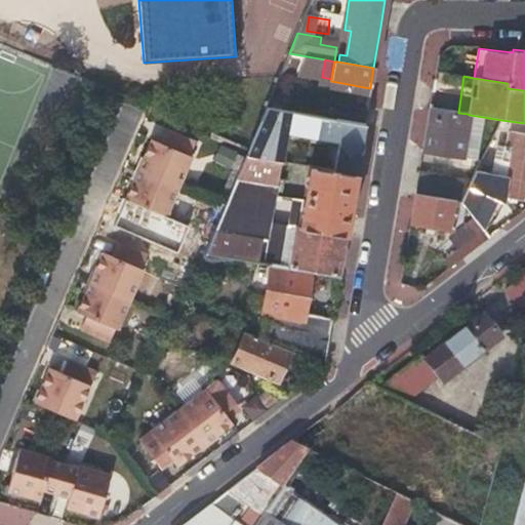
[(340,89),(369,94),(370,88),(364,87),(342,83),(340,89)]
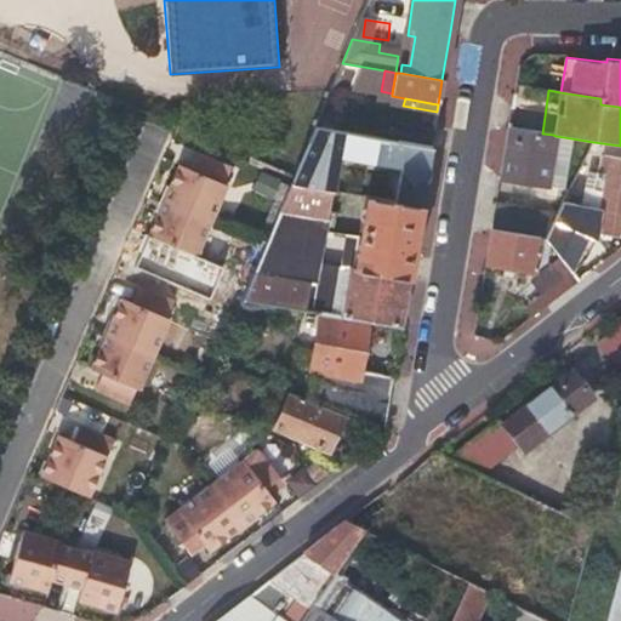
[(323,110),(315,127),(332,130),(335,113),(323,110)]
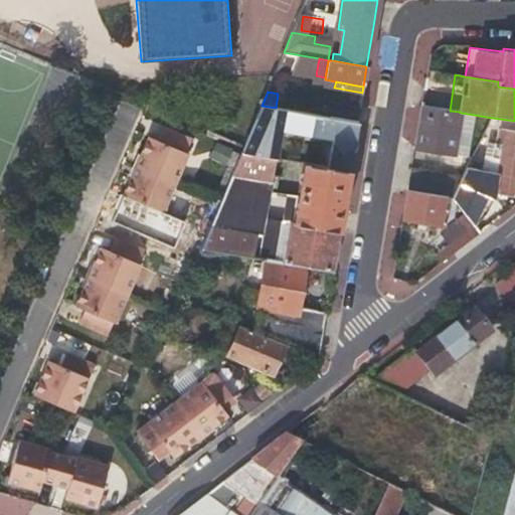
[(330,118),(357,123),(360,108),(332,103),(330,118)]
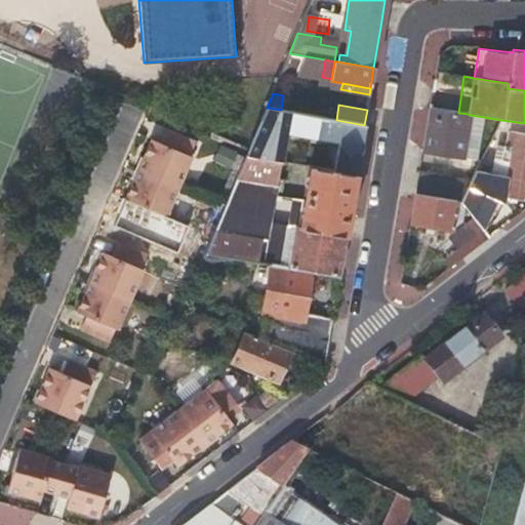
[(430,109),(421,151),(462,158),(470,115),(468,114),(458,113),(430,109)]
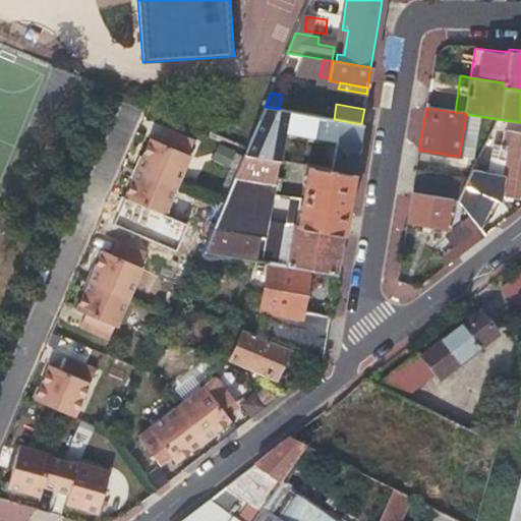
[(498,119),(485,117),(472,140),(484,147),(498,119)]
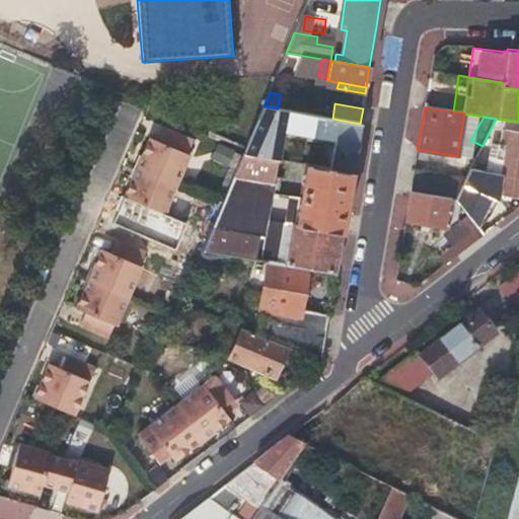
[(488,162),(485,171),(518,176),(518,131),(503,129),(500,144),(498,144),(496,157),(490,156),(488,162)]
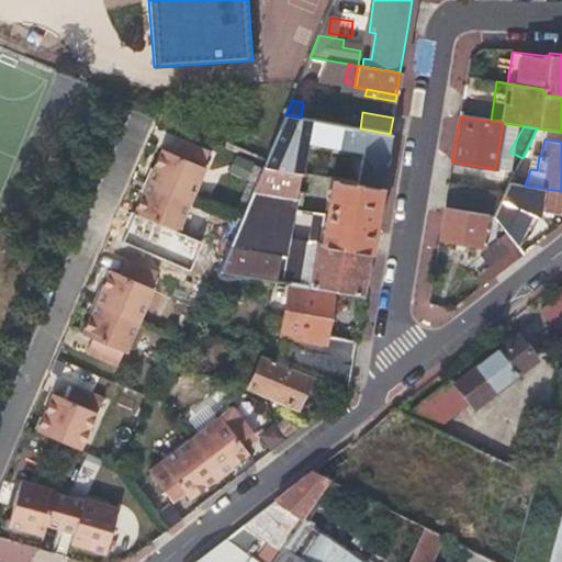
[(156,173),(152,182),(192,200),(206,168),(203,167),(209,153),(179,141),(172,154),(163,149),(153,171),(156,173)]
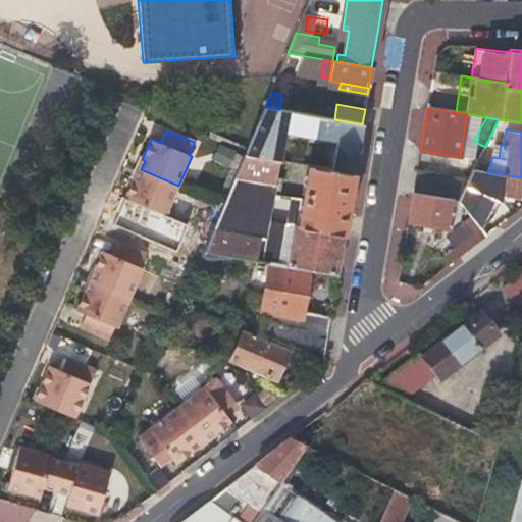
[(481,153),(478,159),(490,163),(492,157),(481,153)]
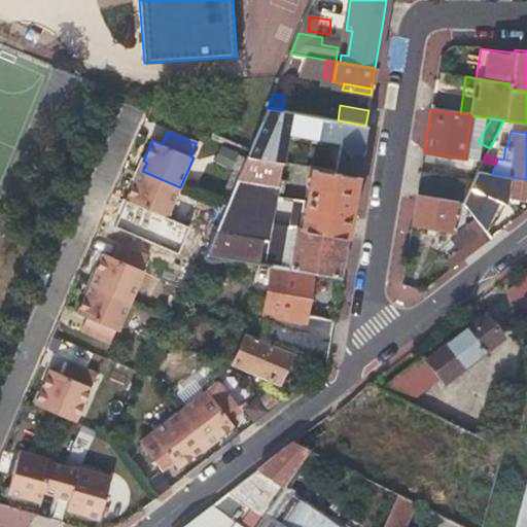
[(246,155),(206,253),(238,258),(248,260),(258,262),(262,240),(238,236),(260,183),(269,184),(277,186),(276,197),(282,198),(284,180),(278,178),(281,163),(246,155)]
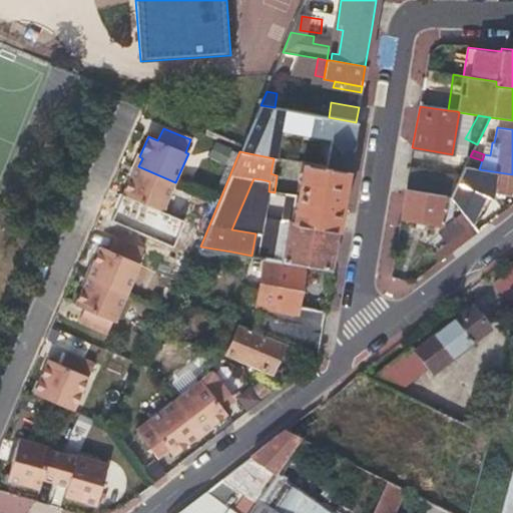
[(470,156),(465,166),(473,168),(479,169),(482,160),(470,156)]
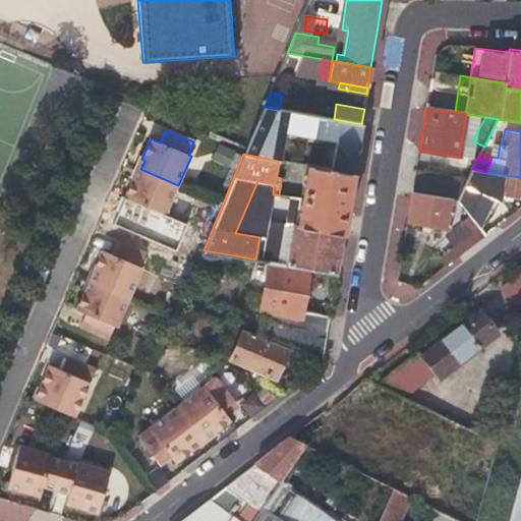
[(308,269),(336,273),(353,173),(306,166),(300,197),(288,195),(286,200),(299,204),(295,225),(292,224),(286,265),(308,269)]
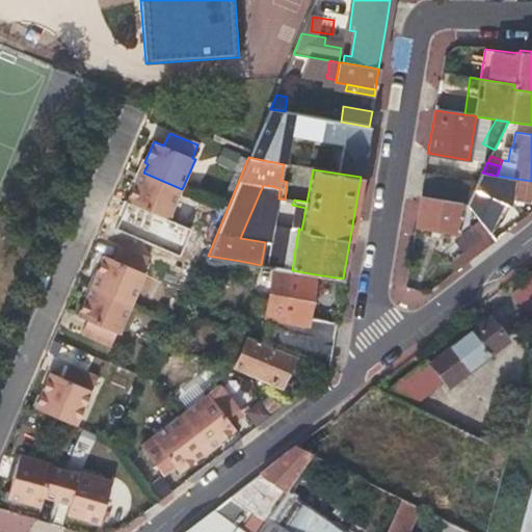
[(140,181),(137,180),(128,202),(137,206),(132,218),(161,231),(166,218),(169,219),(182,189),(143,173),(140,181)]
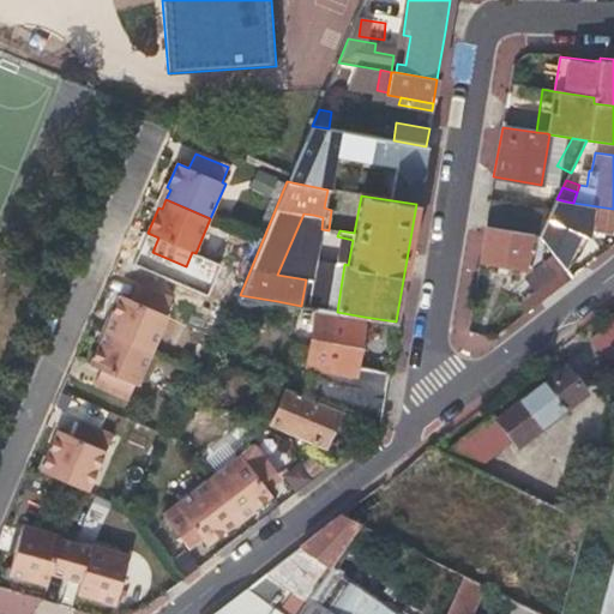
[(489,199),(486,226),(539,233),(548,216),(551,210),(489,199)]
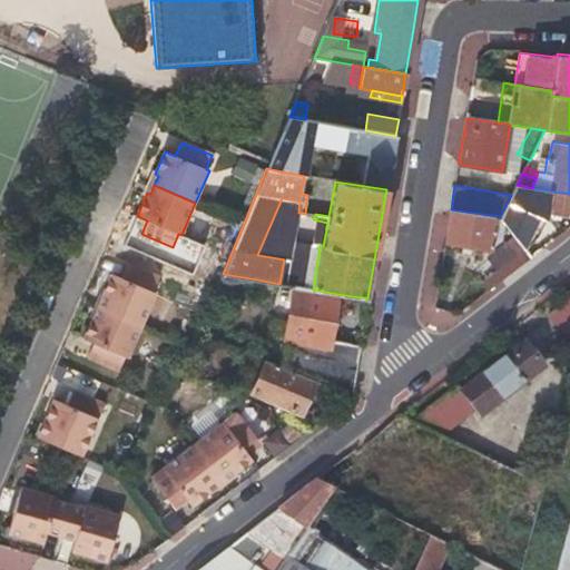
[(511,195),(509,200),(517,212),(526,187),(517,185),(511,195)]
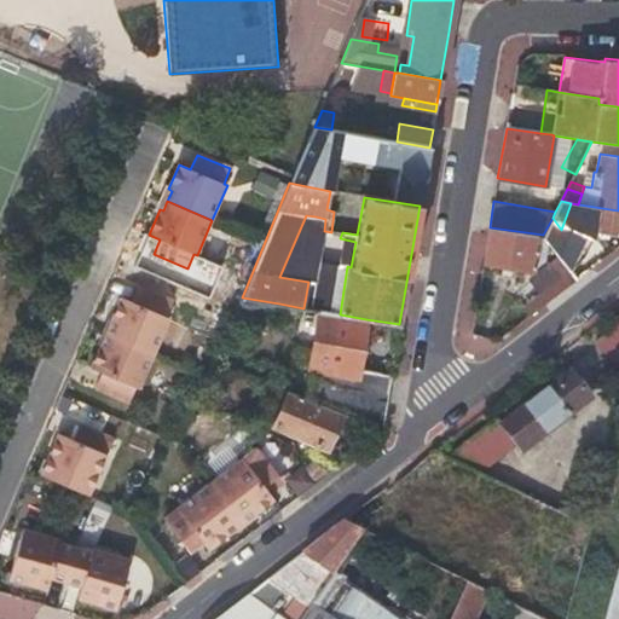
[(325,219),(316,217),(312,238),(322,241),(324,231),(325,219)]
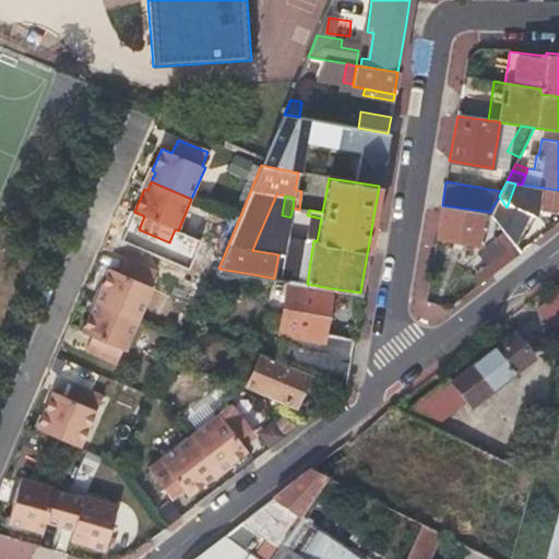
[(499,197),(490,212),(495,219),(498,224),(512,214),(507,207),(499,197)]
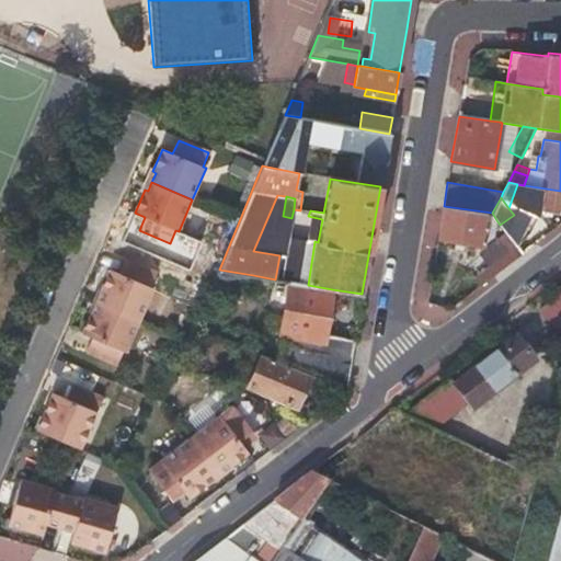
[(492,213),(444,206),(438,237),(438,238),(480,245),(493,236),(496,220),(492,213)]
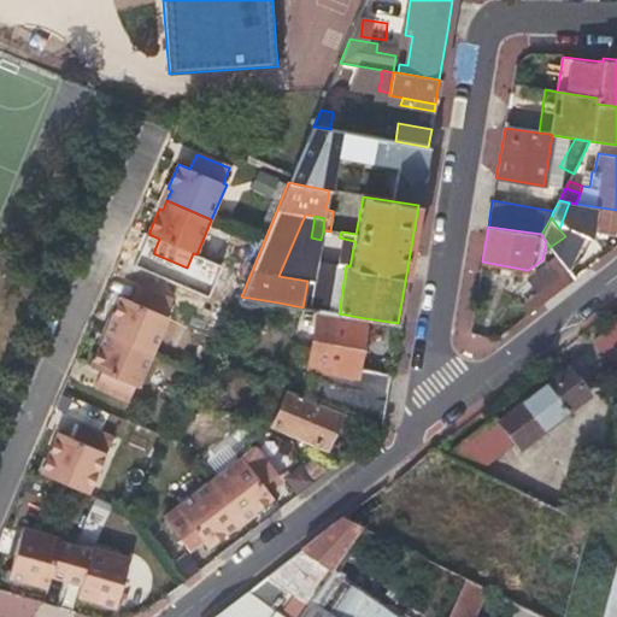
[(550,247),(556,256),(571,246),(565,236),(550,247)]
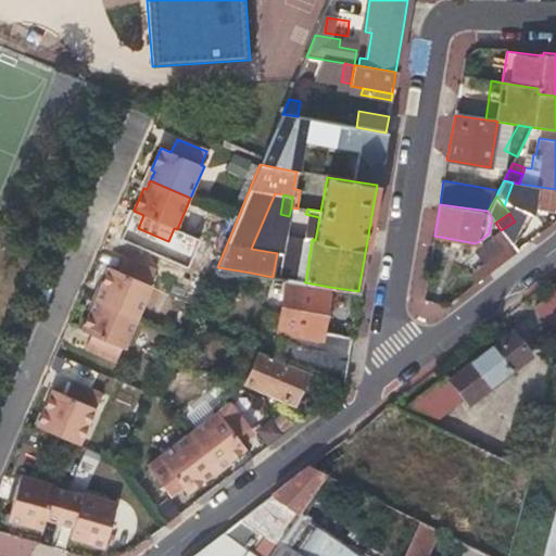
[(542,224),(546,228),(555,220),(555,219),(553,215),(542,224)]
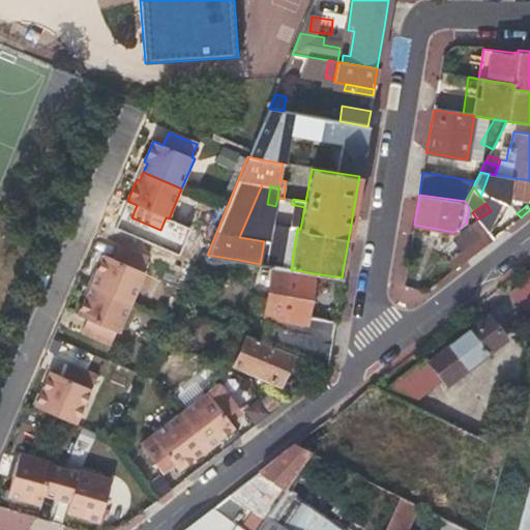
[(477,219),(492,240),(505,230),(491,211),(477,219)]
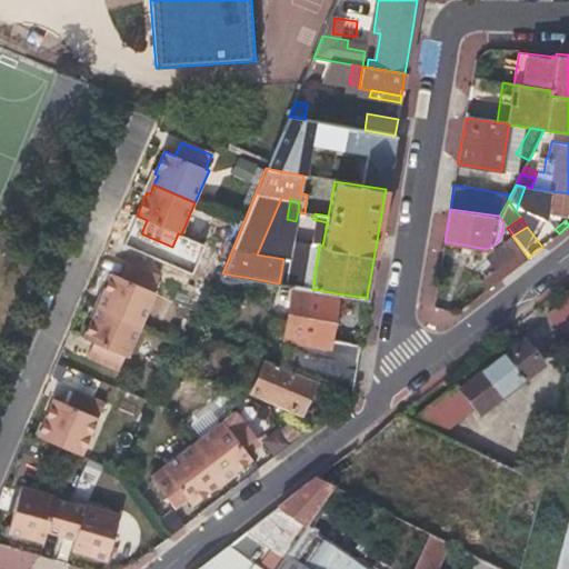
[(471,272),(486,291),(528,258),(512,236),(490,253),(487,260),(471,272)]
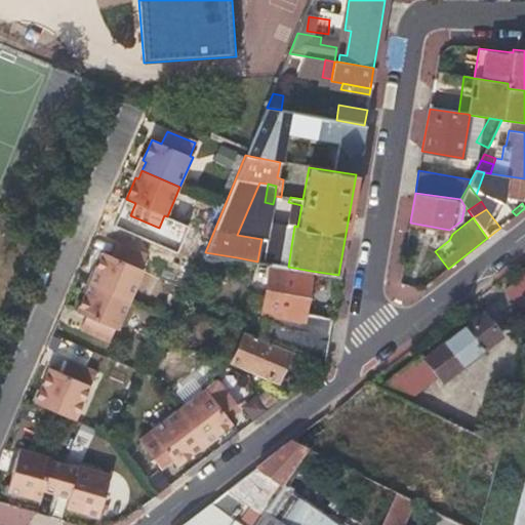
[(96,275),(93,283),(131,299),(144,270),(140,269),(147,256),(118,244),(113,256),(103,252),(93,273),(96,275)]
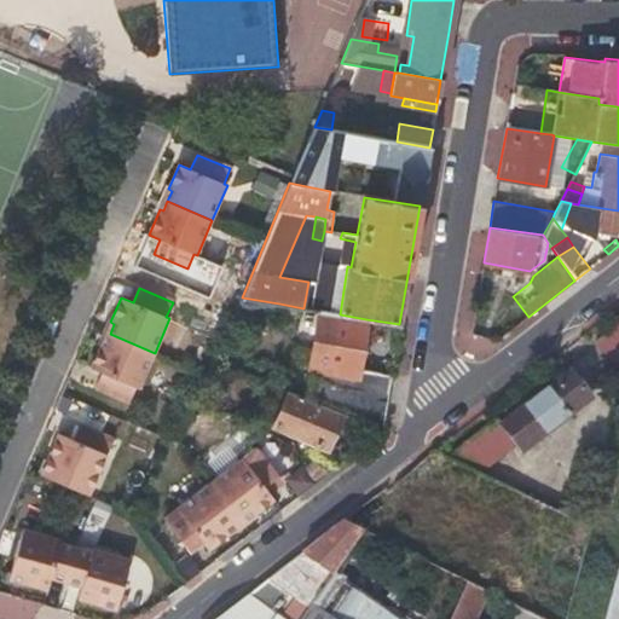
[(242,298),(236,310),(214,362),(230,368),(252,314),(277,318),(279,304),(242,298)]
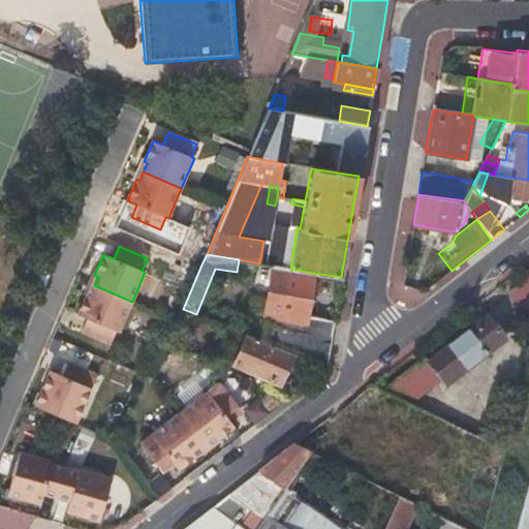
[(249,261),(239,259),(237,272),(246,274),(249,261)]
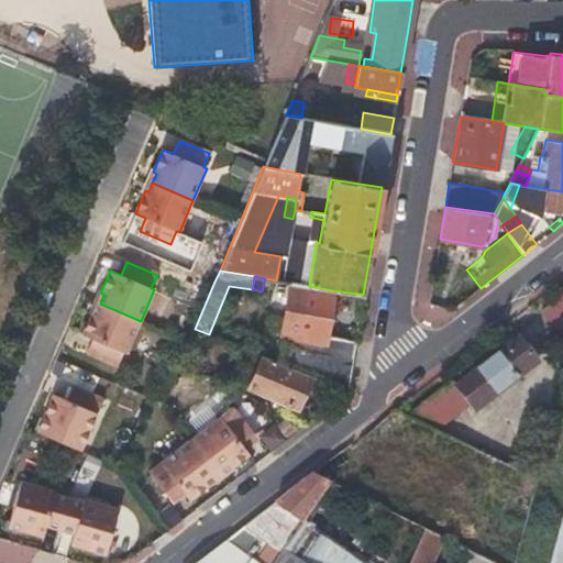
[(311,377),(334,398),(354,341),(326,337),(333,290),(309,286),(289,283),(276,363),(311,377)]
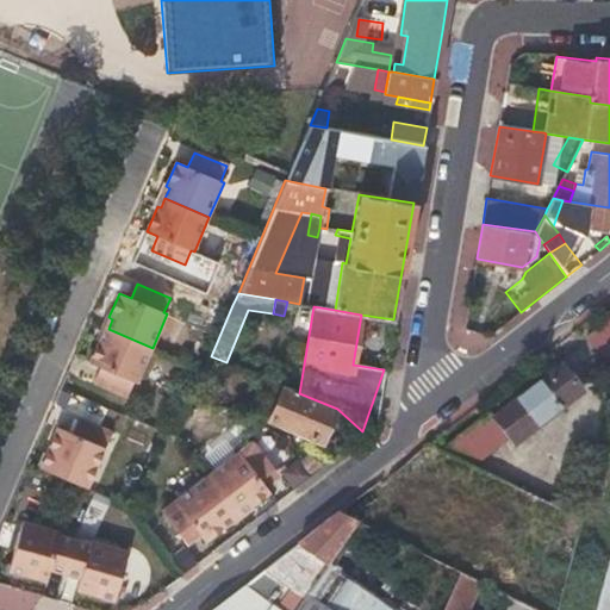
[(608,362),(609,360),(609,318),(587,336),(608,362)]
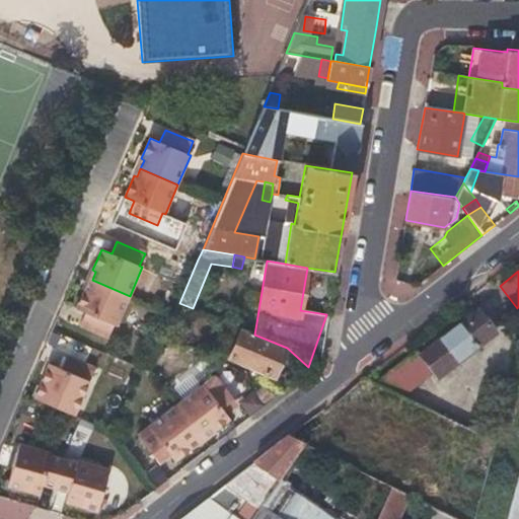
[(88,288),(85,287),(76,308),(86,312),(81,324),(108,337),(114,324),(117,325),(130,296),(92,280),(88,288)]
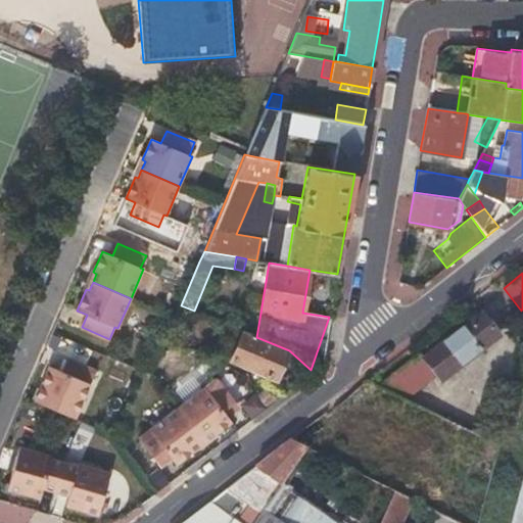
[(194,311),(181,305),(177,316),(195,323),(200,314),(194,311)]
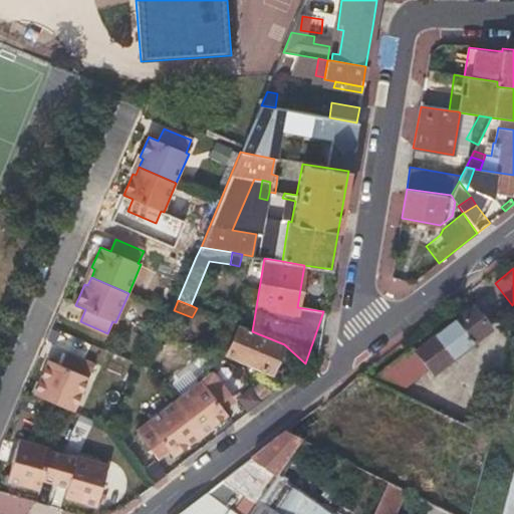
[(369,380),(397,394),(429,369),(434,374),(489,330),(473,310),(416,354),(412,348),(369,380)]
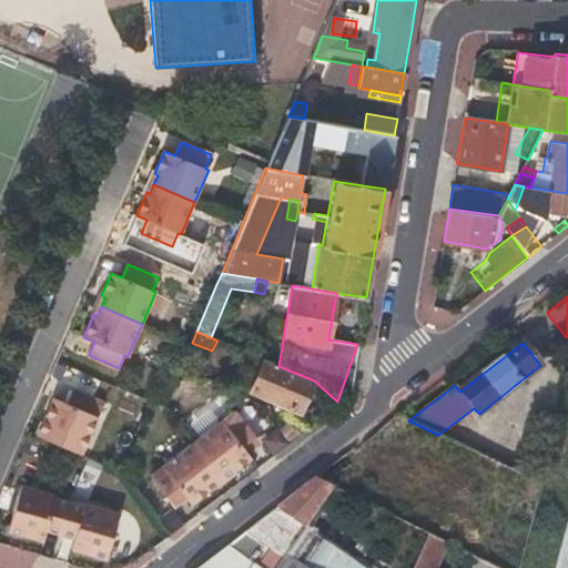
[(279,366),(264,359),(251,392),(300,413),(314,381),(279,366)]
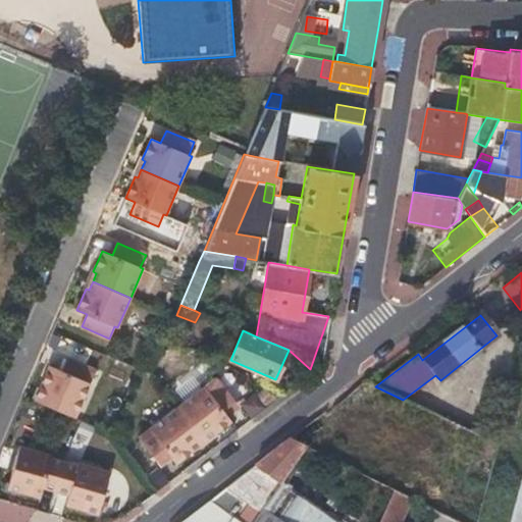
[(41,393),(38,401),(68,414),(75,417),(95,371),(67,359),(62,371),(49,366),(39,392),(41,393)]
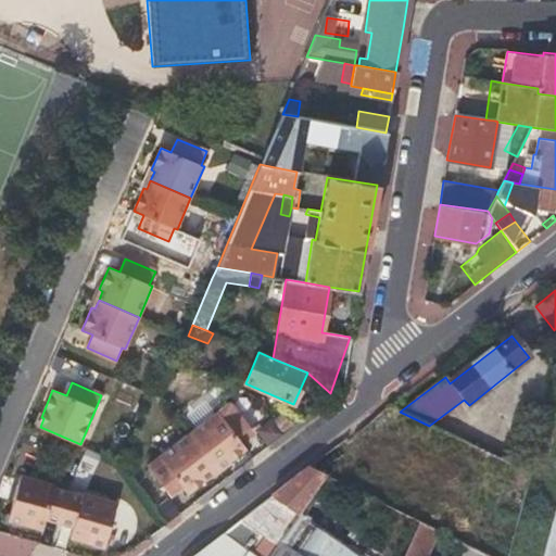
[(232,400),(190,432),(216,467),(224,462),(226,464),(237,455),(250,445),(240,434),(252,426),(232,400)]
